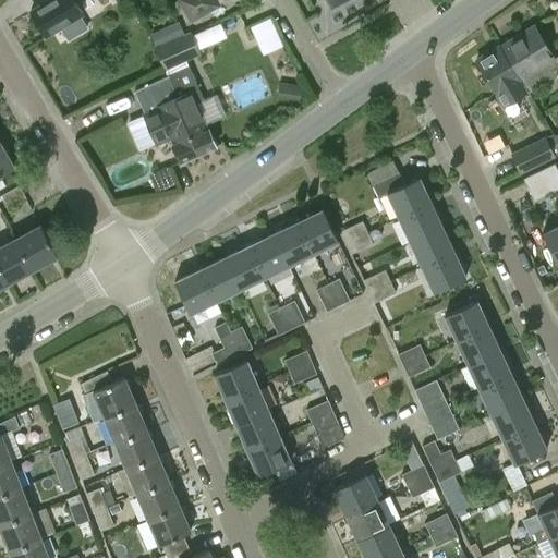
[(93,8),(87,0),(41,0),(44,2),(31,10),(46,36),(93,8)]
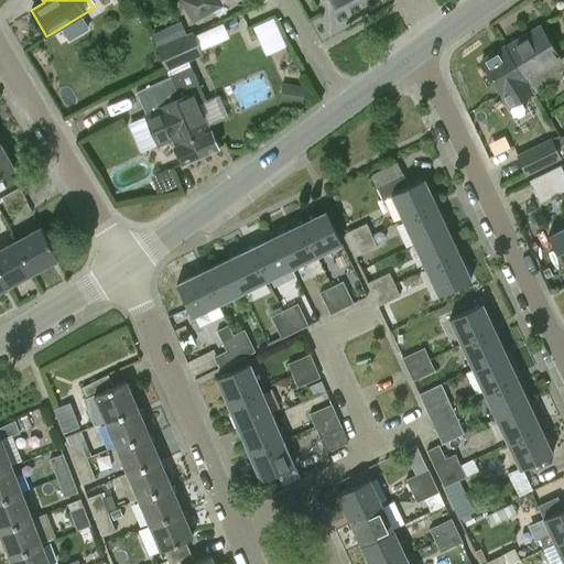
[(183,0),(193,19),(219,4),(216,0),(183,0)]
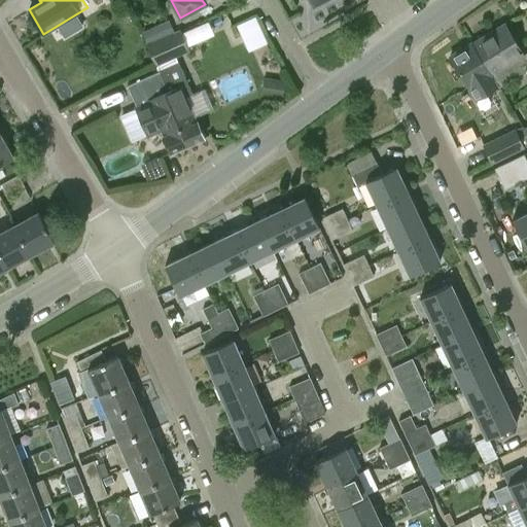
[(249,50),(269,41),(257,13),(238,22),(249,50)]
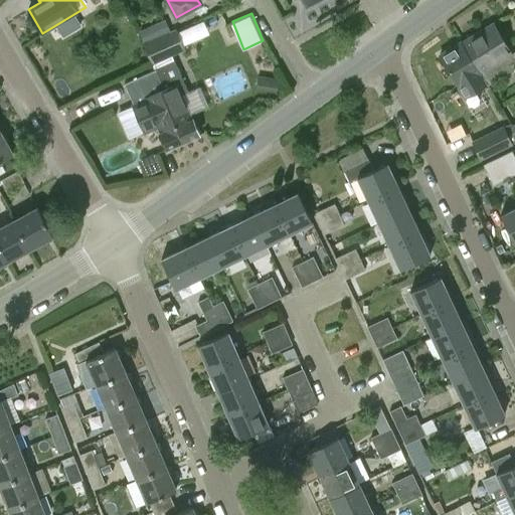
[(462,41),(481,73),(513,54),(494,23),(462,41)]
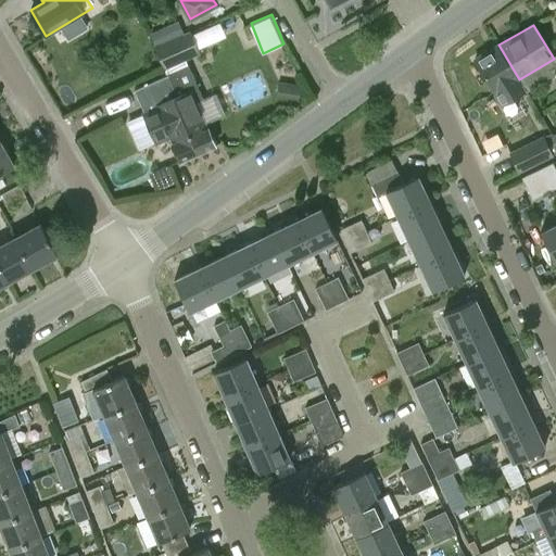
[(191,32),(155,47),(165,68),(200,52),(191,32)]
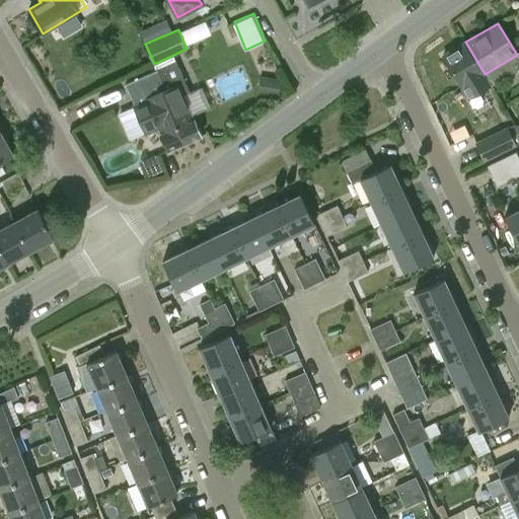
[(492,85),(485,74),(465,42),(443,55),(462,87),(469,98),(492,85)]
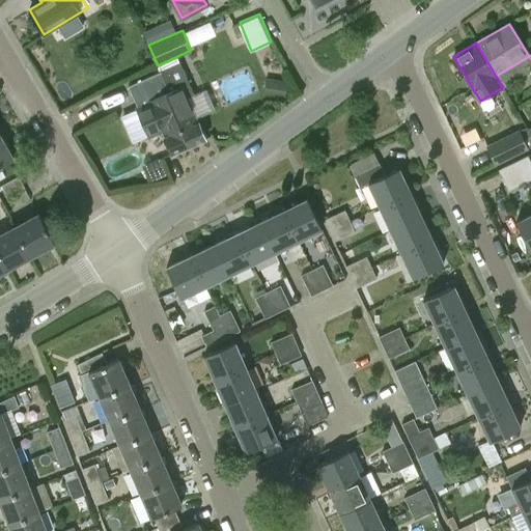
[(191,146),(205,140),(198,122),(197,122),(187,99),(194,95),(182,63),(162,72),(169,91),(167,92),(165,93),(182,130),(184,129),(191,146)]
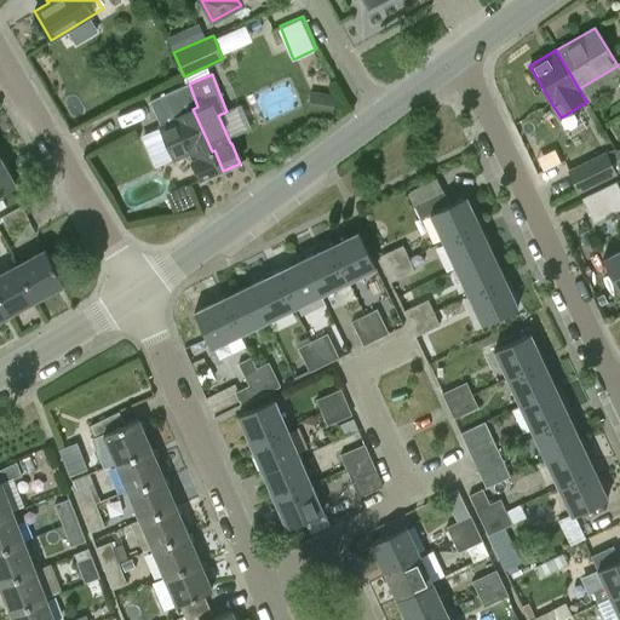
[(199,181),(223,171),(214,150),(212,151),(193,109),(195,108),(187,85),(149,101),(156,120),(162,118),(165,124),(158,127),(172,160),(189,154),(191,160),(190,160),(199,181)]
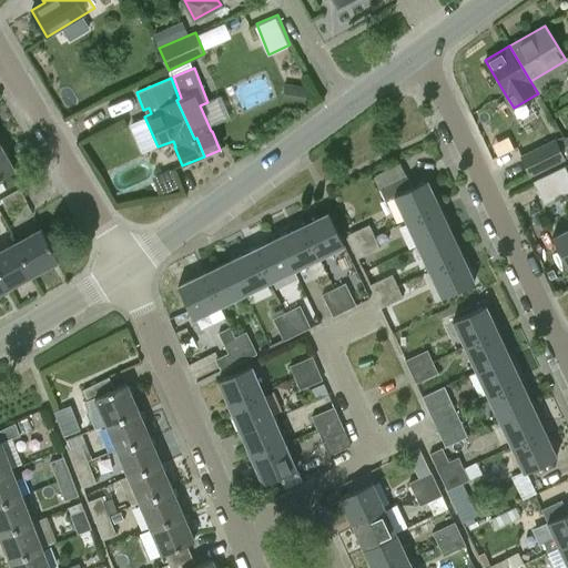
[(284,83),(282,102),(305,105),(307,87),(284,83)]
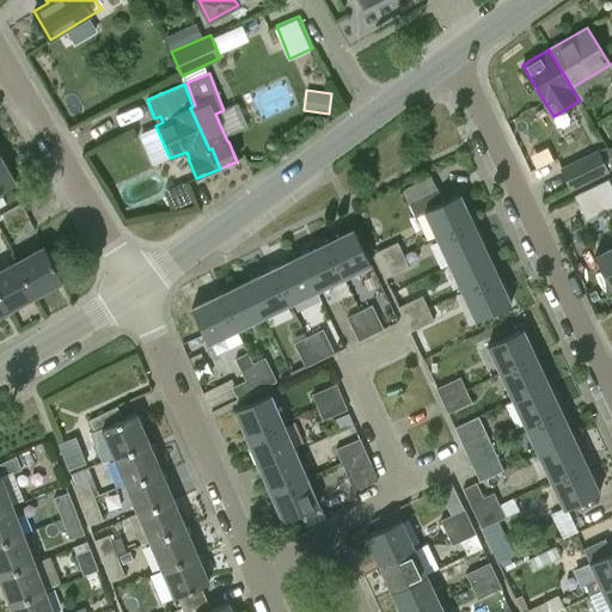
[(560,166),(571,189),(611,169),(611,153),(606,145),(560,166)]
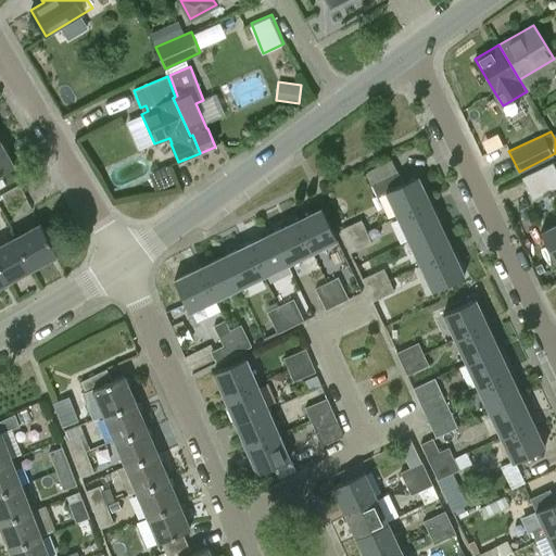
[(0,172),(13,165),(0,141),(0,187),(5,185),(0,175),(0,172)]
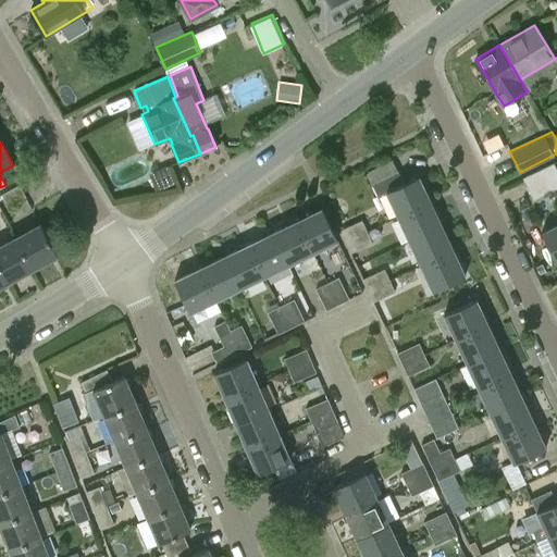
[(556,160),(543,168),(554,189),(556,187),(556,160)]
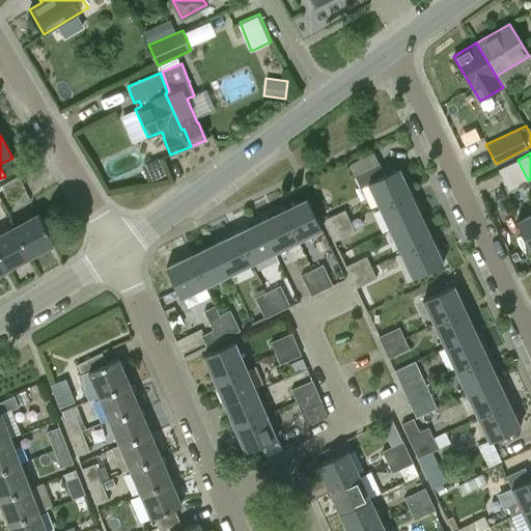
[(149,167),(144,169),(149,180),(166,173),(160,158),(148,163),(149,167)]
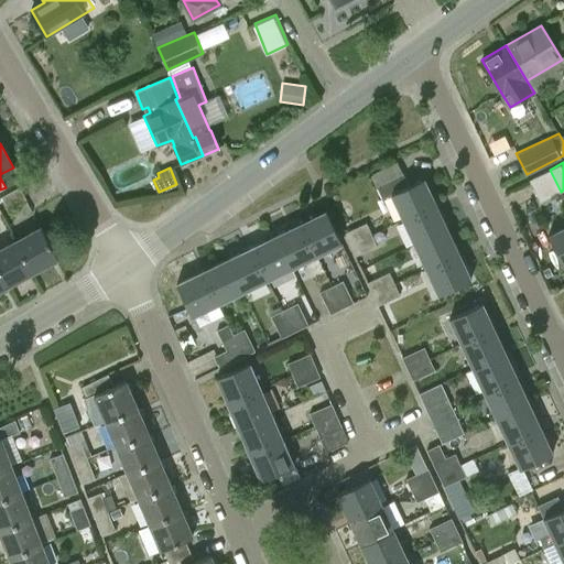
[(545,199),(561,192),(550,170),(534,177),(545,199)]
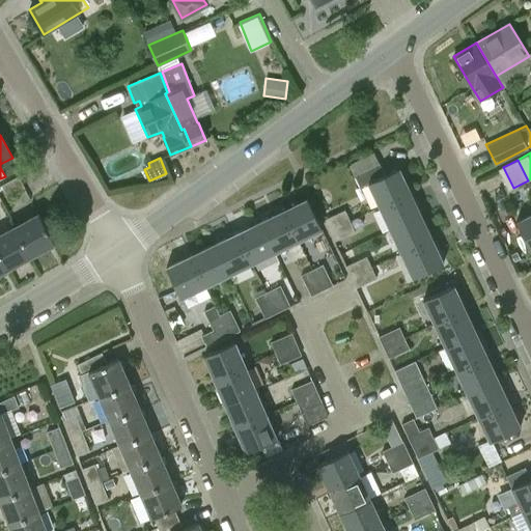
[(380,207),(411,192),(399,168),(385,175),(379,163),(354,175),(359,188),(368,184),(380,207)]
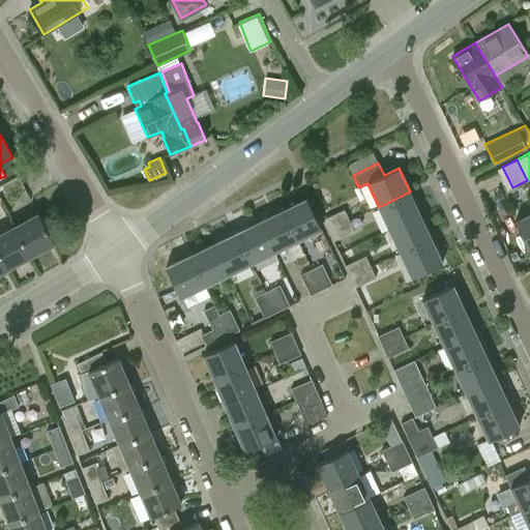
[(8,197),(25,187),(19,176),(1,185),(8,197)]
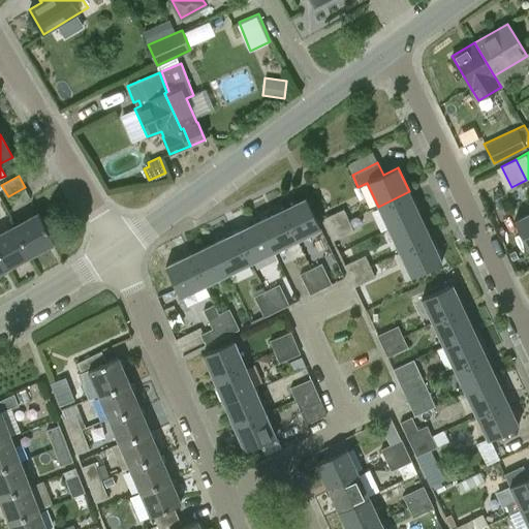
[(378,207),(389,229),(419,215),(409,191),(378,207)]
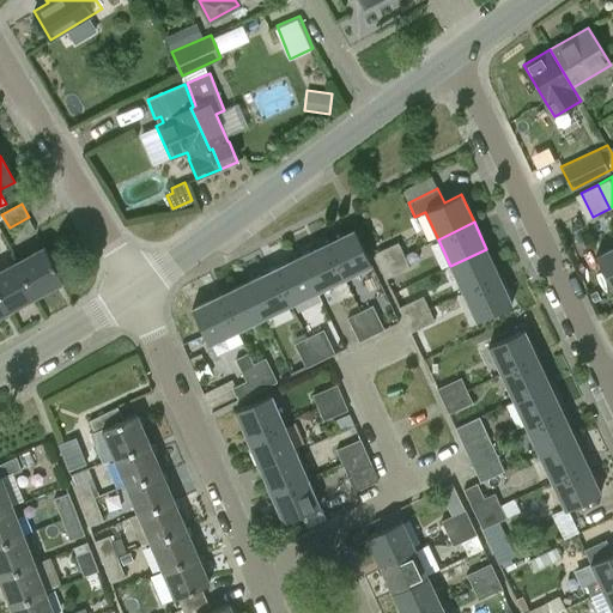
[(327,243),(344,279),(371,265),(353,229),(327,243)]
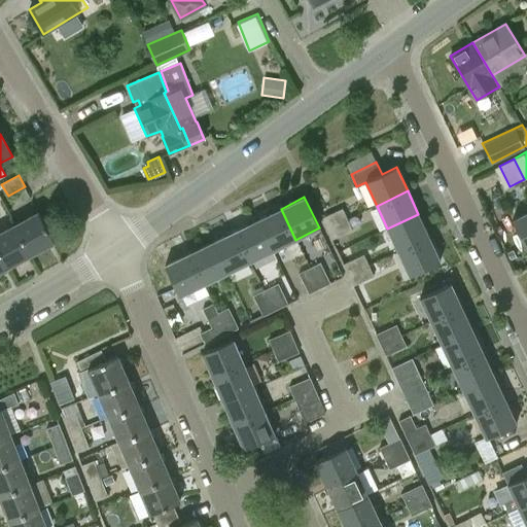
[(321,217),(326,229),(347,218),(343,208),(321,217)]
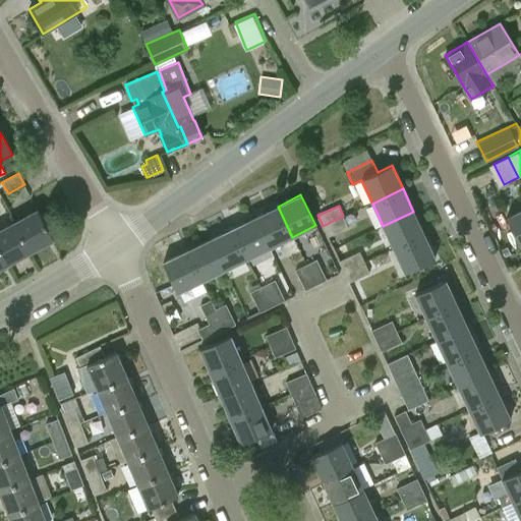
[(278,207),(254,217),(270,247),(292,237),(278,207)]
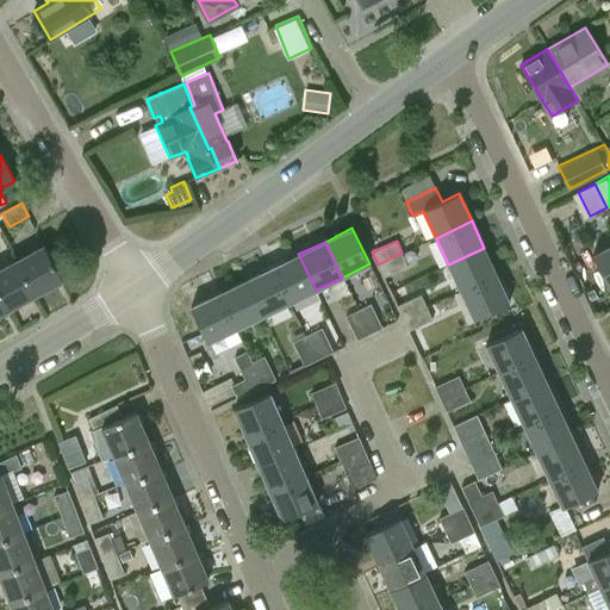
[(17,261),(36,294),(62,279),(44,246),(17,261)]
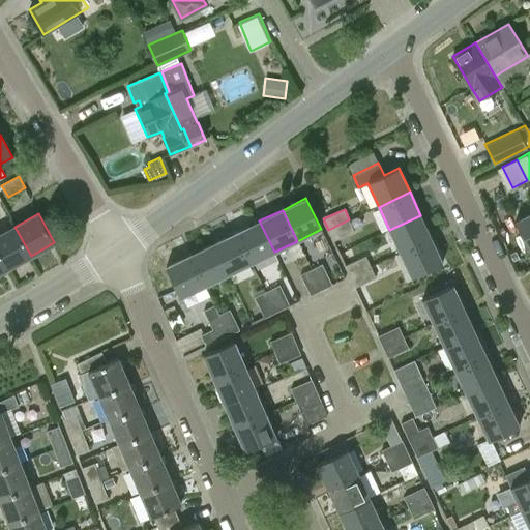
[(529,248),(529,213),(517,219),(529,248)]
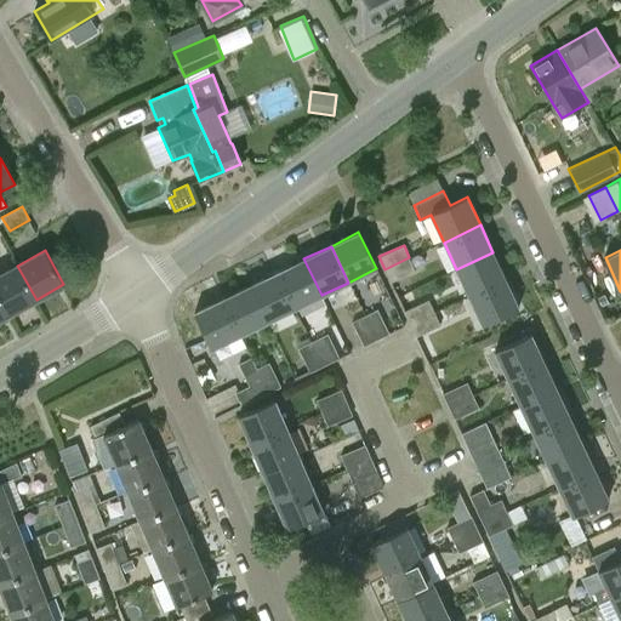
[(456,269),(469,297),(506,279),(493,252),(456,269)]
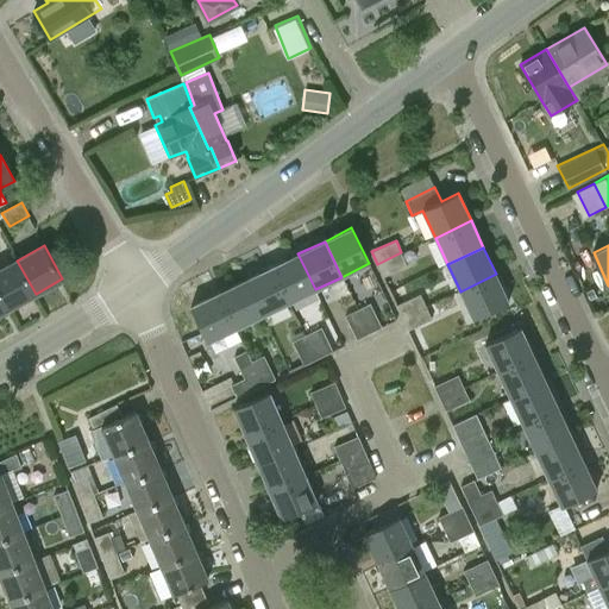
[(401,252),(377,264),(383,276),(407,265),(401,252)]
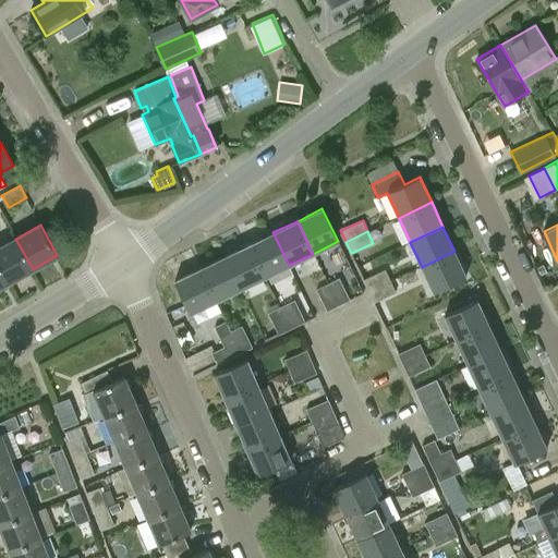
[(273,232),(249,244),(265,277),(289,265),(273,232)]
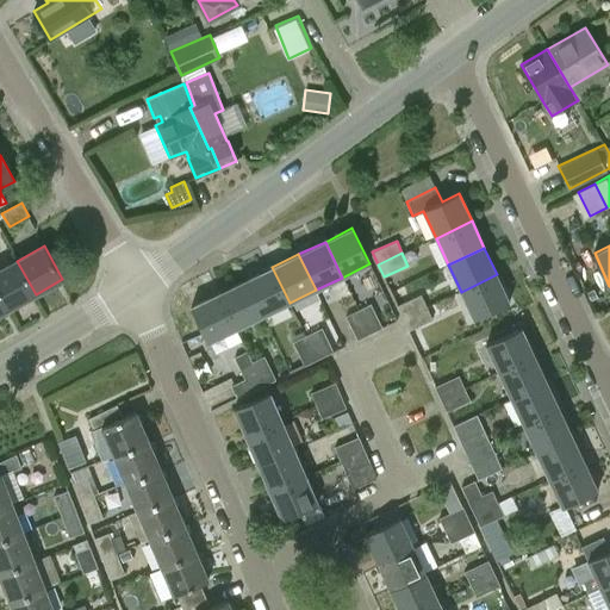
[(17,261),(0,269),(0,292),(8,309),(36,294),(17,261)]
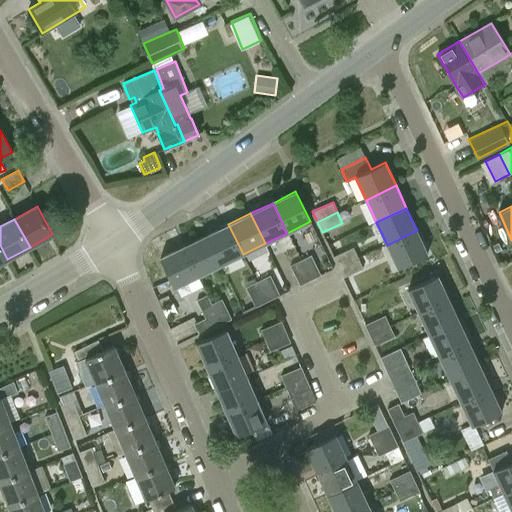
[(228,224),(206,235),(220,265),(243,254),(228,224)]
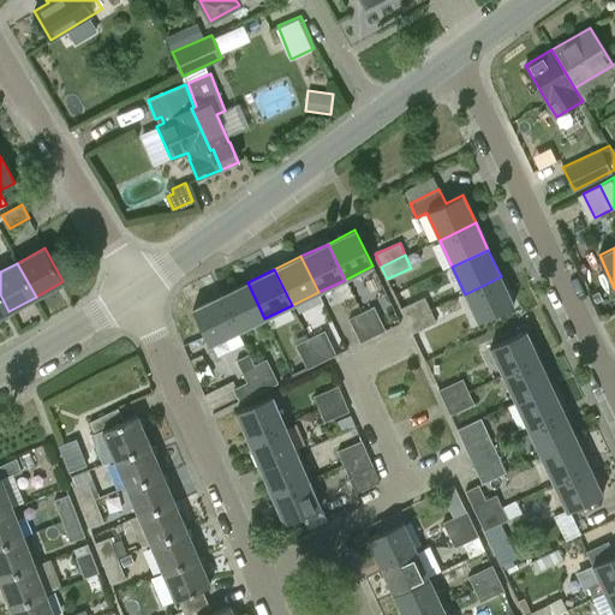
[(514,304),(501,276),(465,294),(478,322),(514,304)]
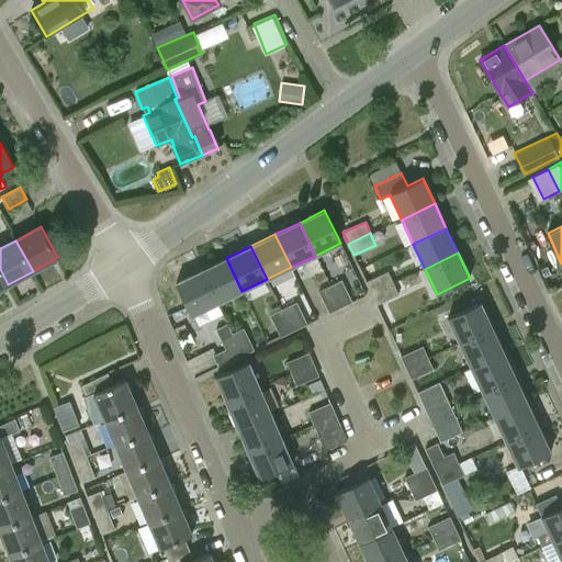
[(226,258),(201,270),(217,303),(242,291),(226,258)]
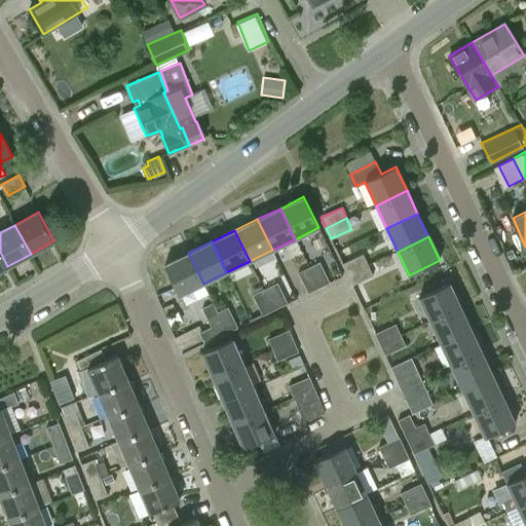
[(512,250),(506,252),(510,259),(516,256),(512,250)]
